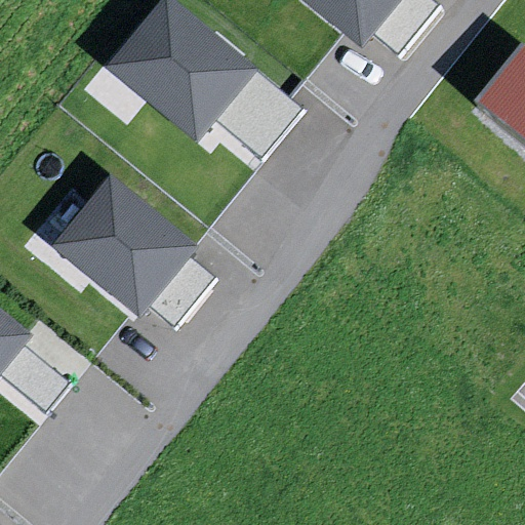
[(265,67),(178,0),(155,0),(103,67),(202,146),(265,67)]
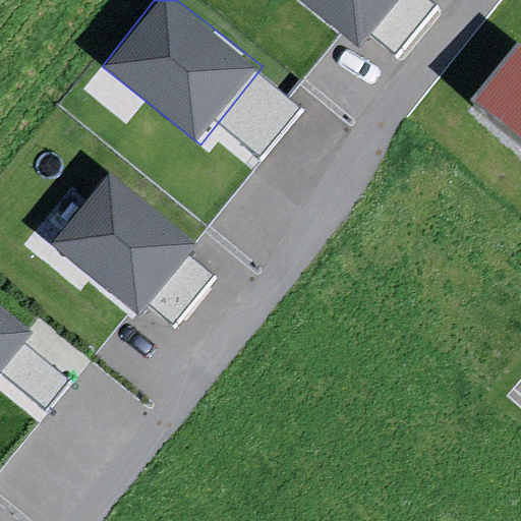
[(401,0),(301,0),(362,49),(401,0)]
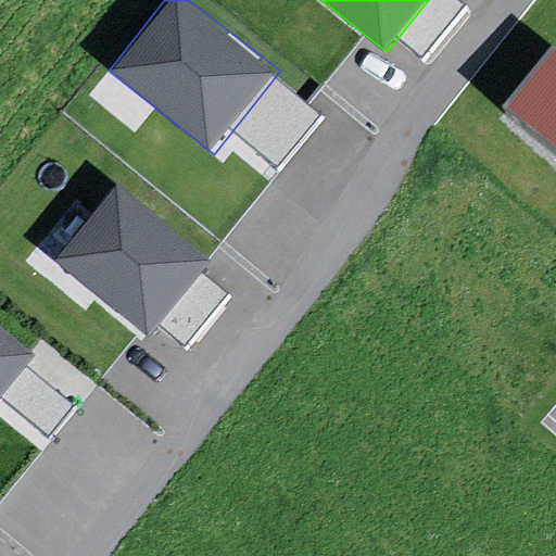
[(555,52),(554,52),(509,121),(555,150),(555,52)]
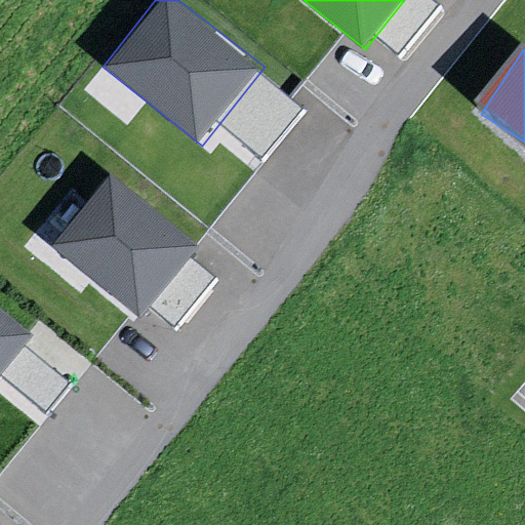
[(201,245),(110,173),(52,245),(144,317),(201,245)]
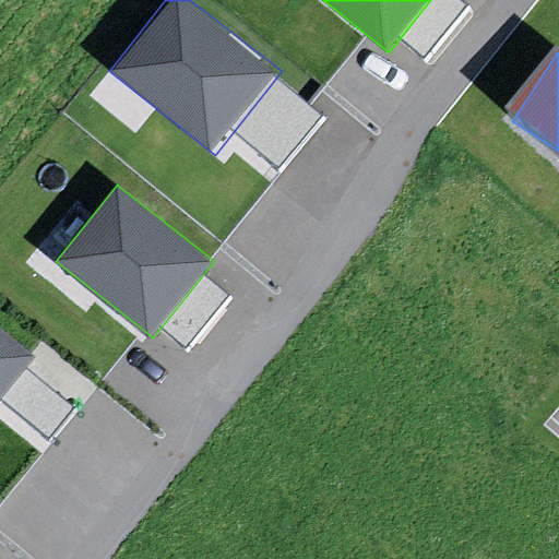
[(0,403),(38,356),(0,325),(0,403)]
